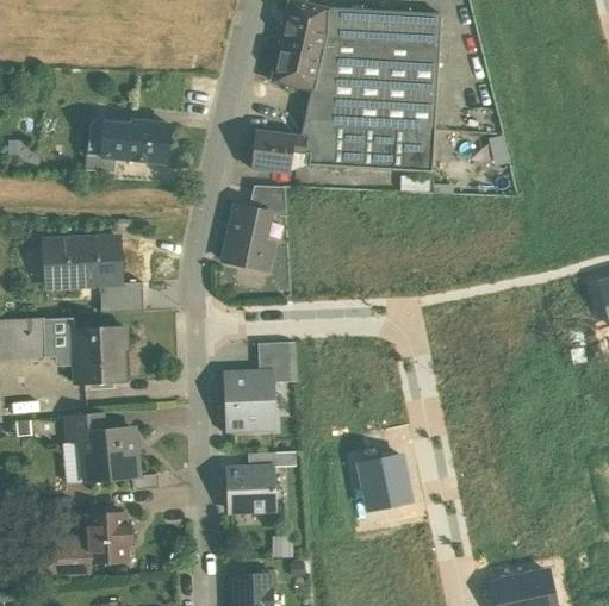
[(328,7),(297,0),(292,0),(281,37),(298,41),(300,31),(325,37),(328,7)]
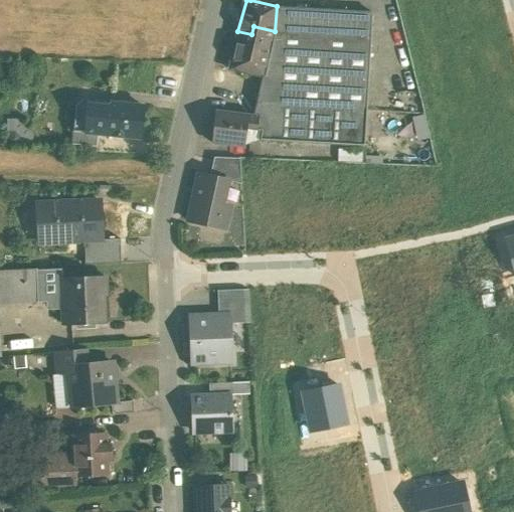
[(371,10),(277,5),(277,6),(275,31),(266,75),(265,74),(259,102),(367,108),(371,10)]
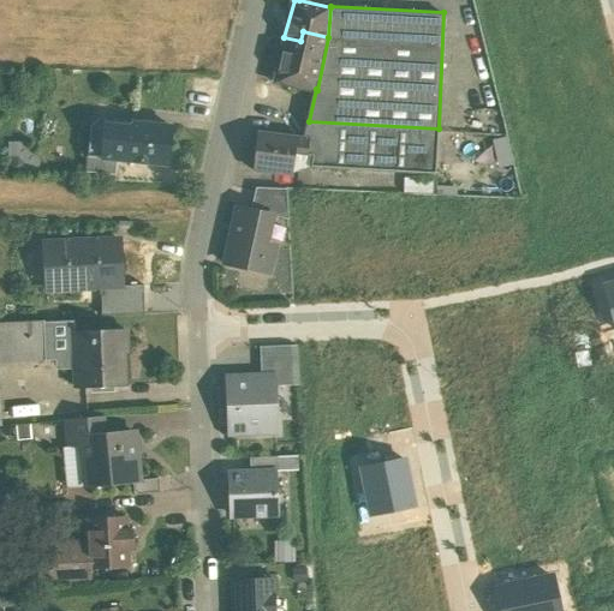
[(328,37),(303,31),(300,41),(284,37),(274,81),(316,89),(317,90),(328,37)]
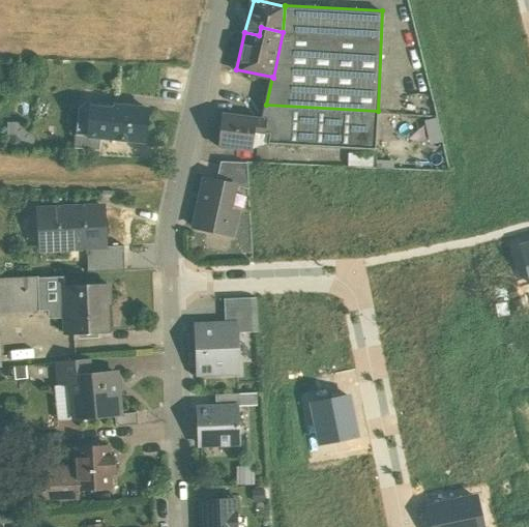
[(114,109),(91,106),(89,132),(89,133),(101,135),(144,139),(147,107),(115,103),(114,109)]
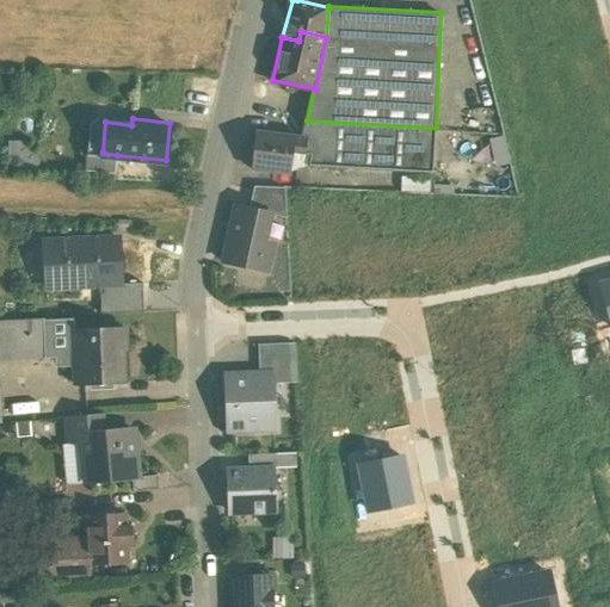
[(436,128),(307,121),(303,135),(314,137),(312,153),(310,163),(432,171),(436,128)]
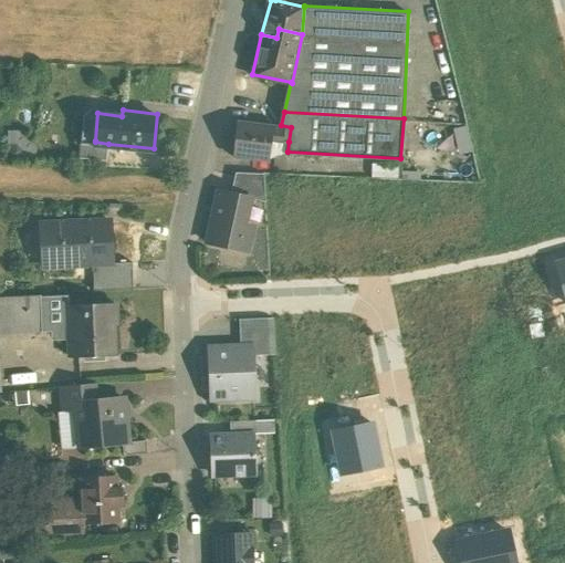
[(281,125),(239,120),(234,154),(269,158),(272,138),(289,142),(291,127),(281,125)]
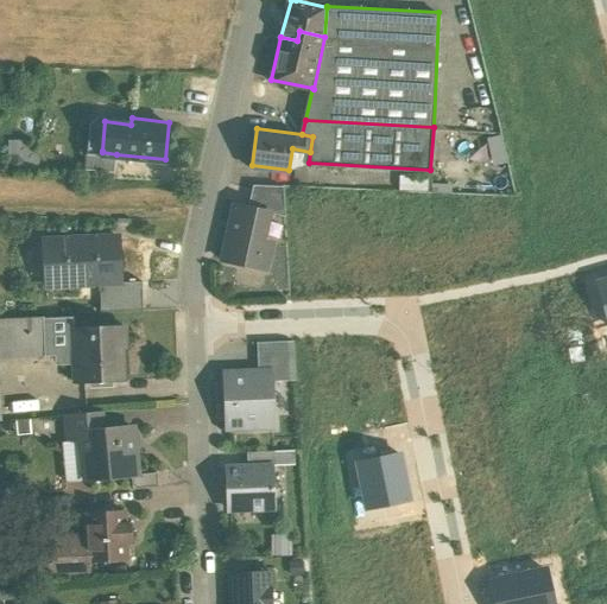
[(102,151),(87,150),(84,167),(114,171),(117,154),(102,152),(102,151)]
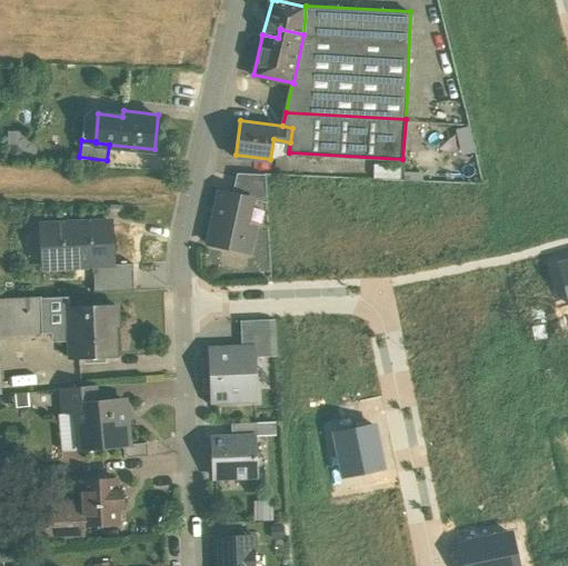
[(266,172),(237,171),(232,192),(252,196),(251,197),(267,200),(266,172)]
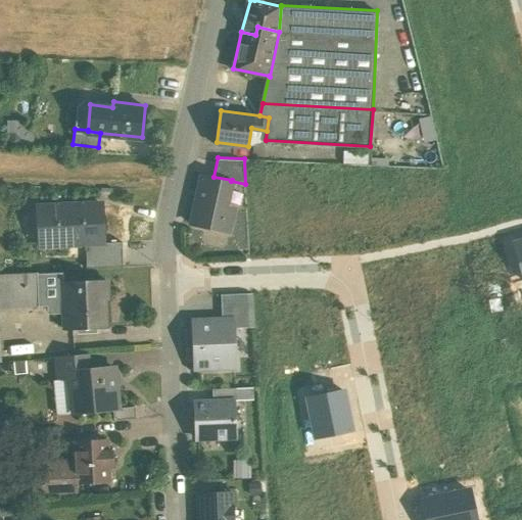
[(214,177),(201,174),(191,222),(229,230),(234,208),(226,206),(231,181),(232,180),(214,177)]
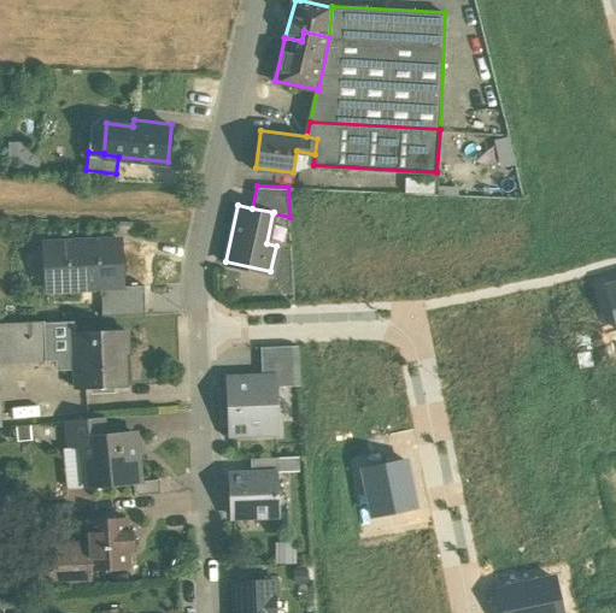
[(121,239),(45,242),(47,288),(101,284),(123,283),(121,239)]
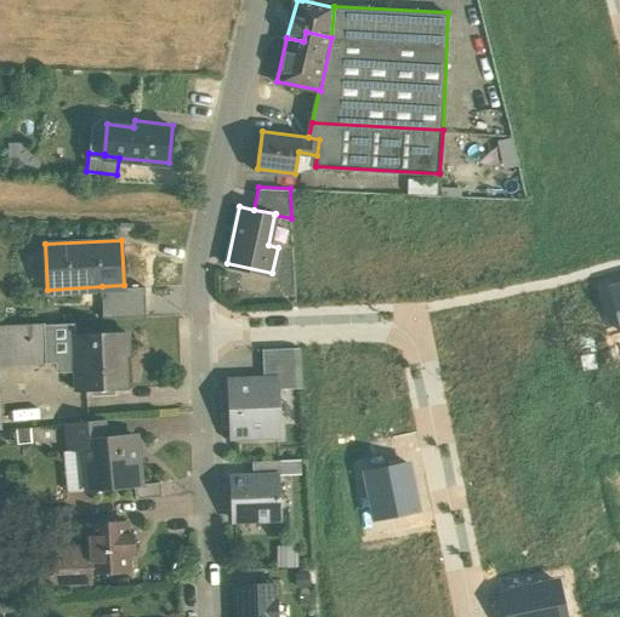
[(124,285),(102,286),(103,316),(147,314),(144,285),(124,285)]
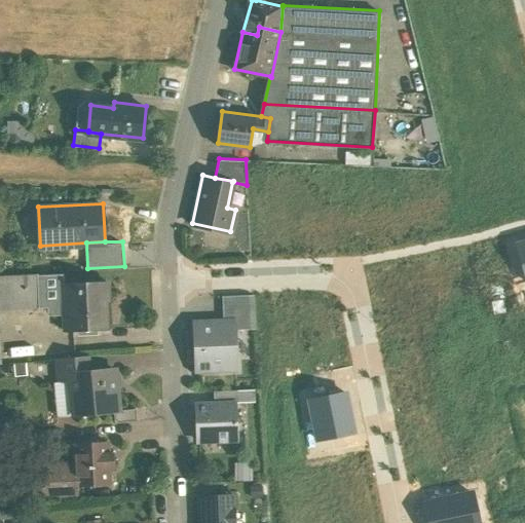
[(39,273),(0,274),(0,303),(40,302),(39,273)]
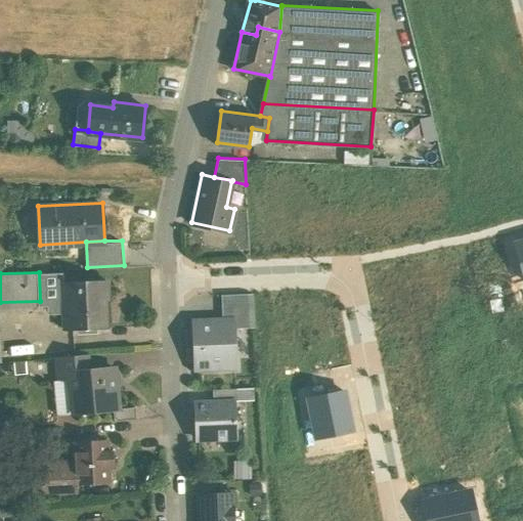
[(109,279),(64,281),(66,329),(104,327),(103,298),(109,298),(109,279)]
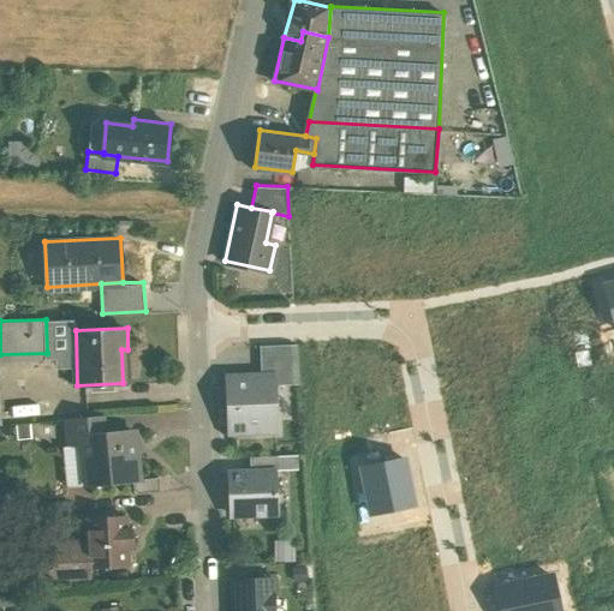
[(299,343),(261,343),(261,373),(278,373),(278,383),(299,382),(299,343)]
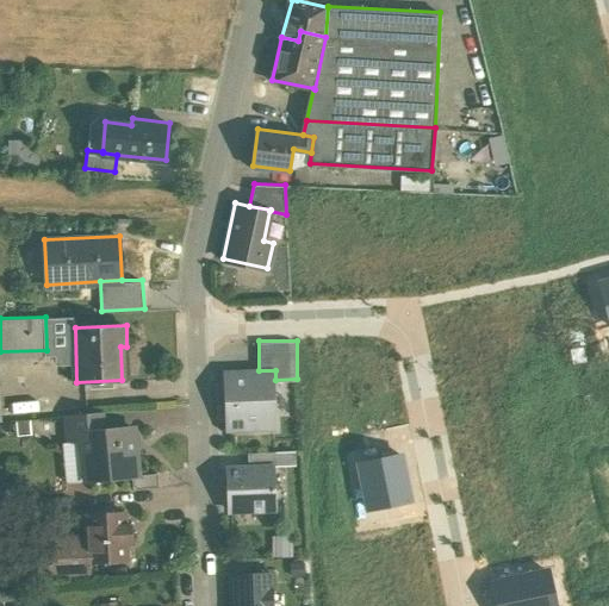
[(275,380),(275,370),(259,370),(228,372),(228,425),(275,425),(275,380)]
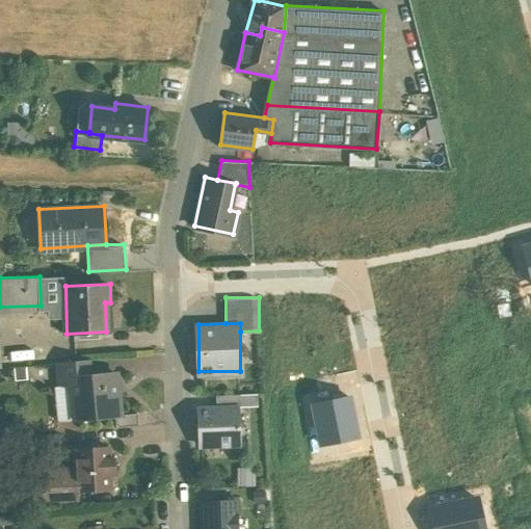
[(90,358),(57,361),(59,385),(73,384),(72,375),(93,373),(90,358)]
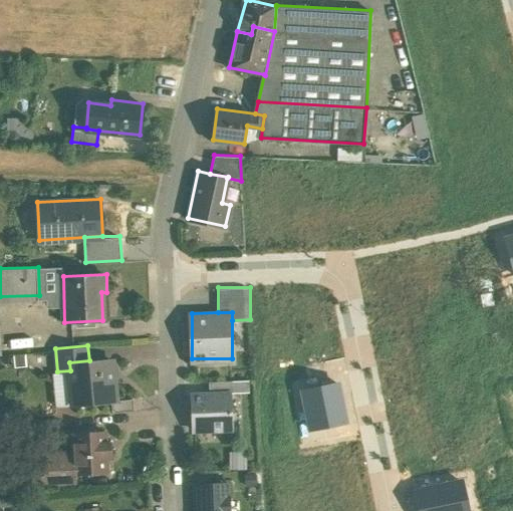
[(89,360),(69,362),(70,370),(72,403),(111,400),(116,399),(112,359),(89,360)]
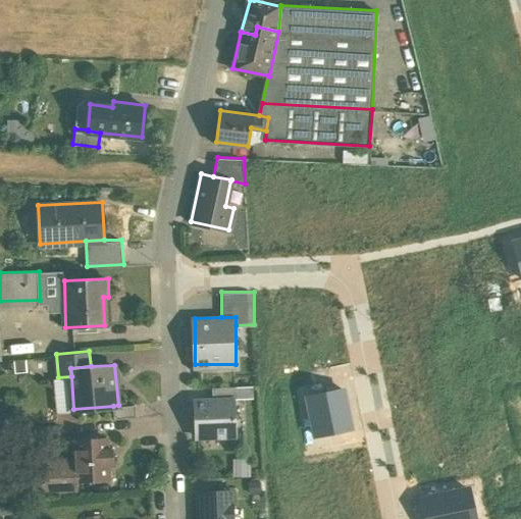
[(328,365),(294,373),(297,387),(332,380),(328,365)]
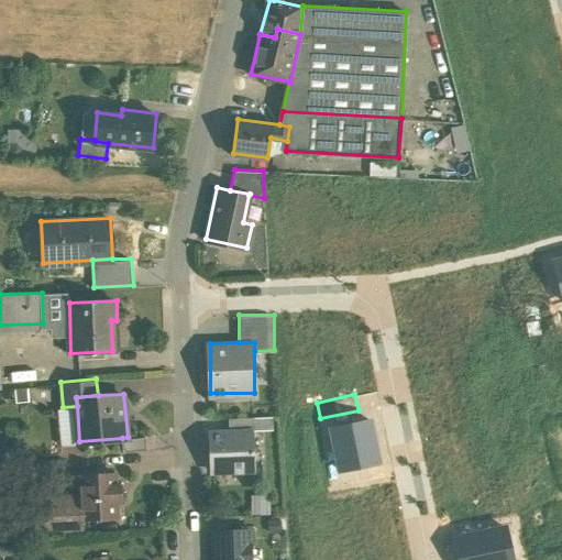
[(255,416),(230,417),(231,430),(251,429),(255,429),(255,416)]
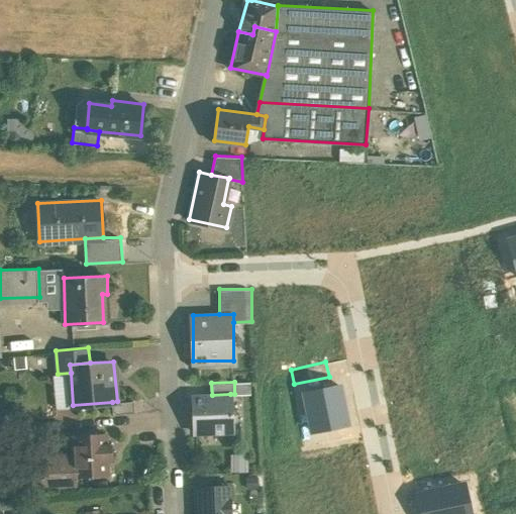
[(349,423),(341,386),(302,393),(310,431),(349,423)]
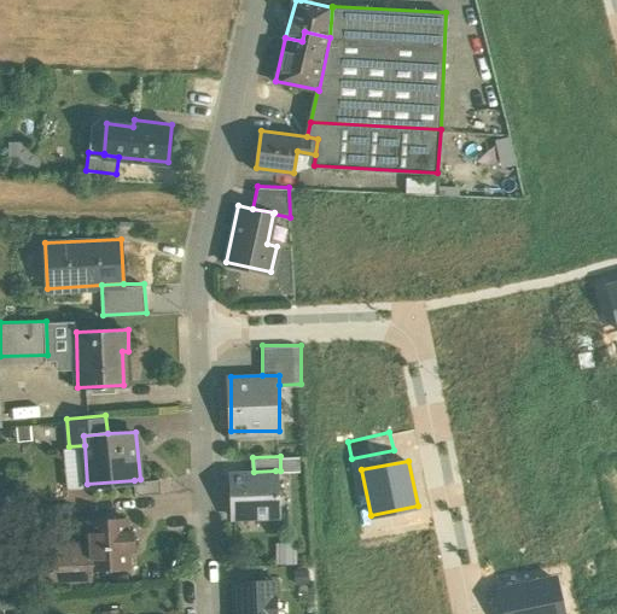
[(254,472),(232,473),(234,515),(278,514),(275,471),(254,472)]
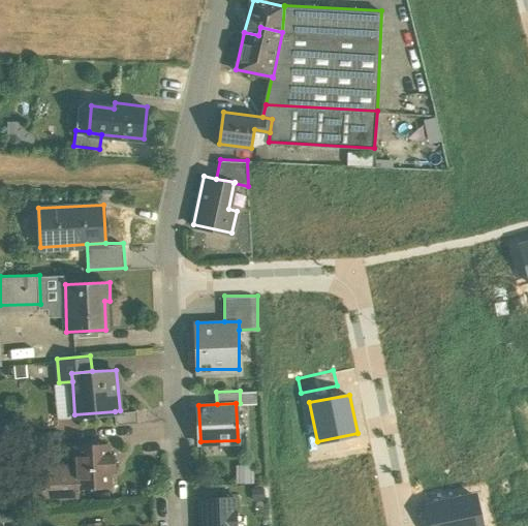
[(120,410),(115,411),(116,423),(138,421),(136,409),(120,410)]
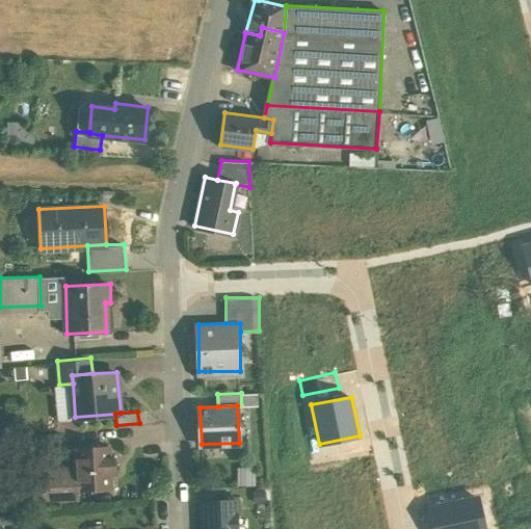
[(59,432),(34,434),(35,449),(61,447),(59,432)]
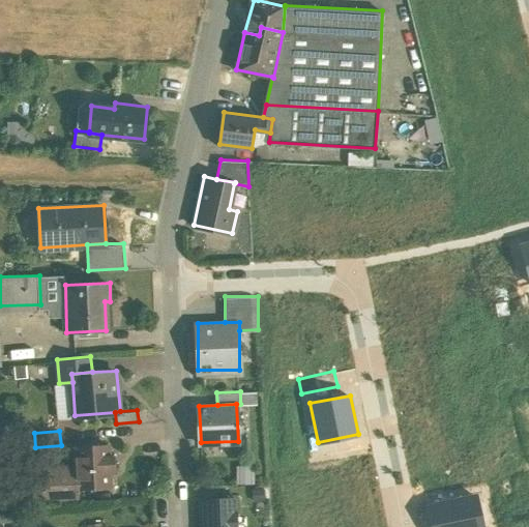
[(110,444),(76,445),(76,466),(69,466),(70,487),(77,487),(77,488),(111,486),(110,444)]
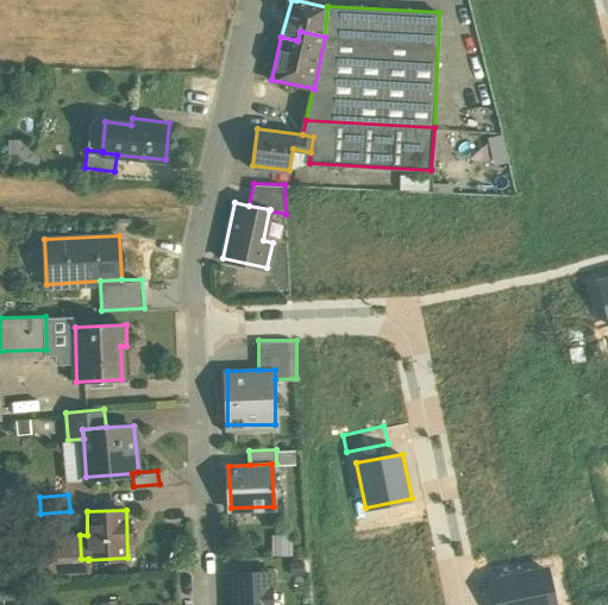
[(80,534),(48,536),(49,563),(83,562),(83,560),(88,560),(88,559),(81,559),(80,535),(80,534)]
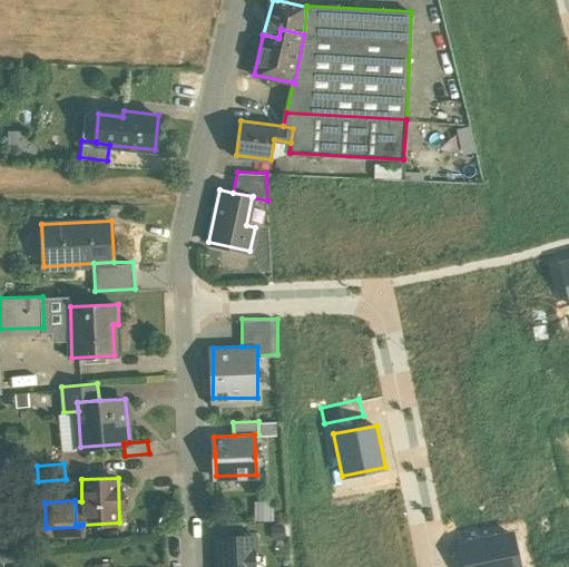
[(78,527),(46,528),(46,540),(84,538),(82,525),(78,525),(78,527)]
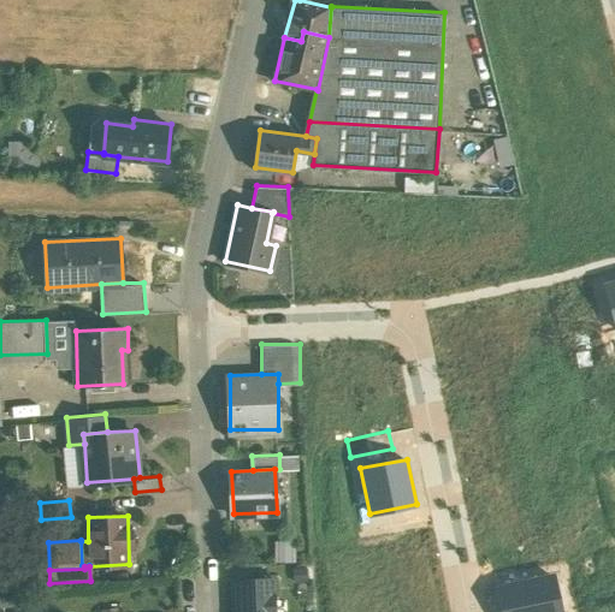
[(562,611),(555,574),(500,584),(504,611),(562,611)]
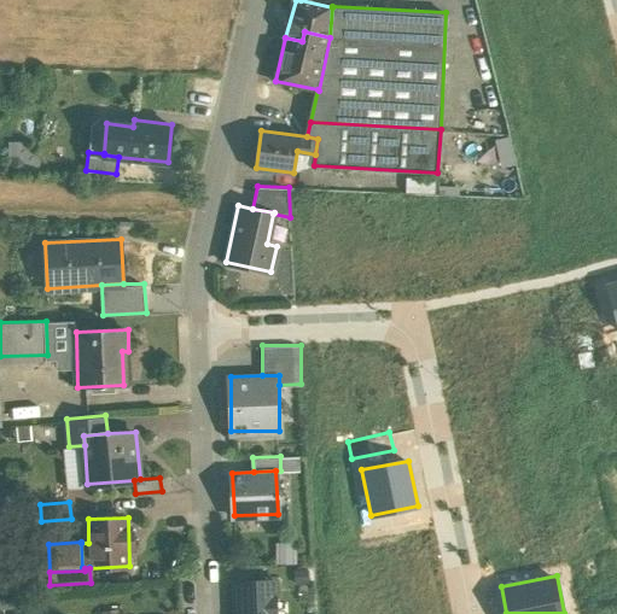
[(275,613),(275,579),(237,580),(237,613),(275,613)]
